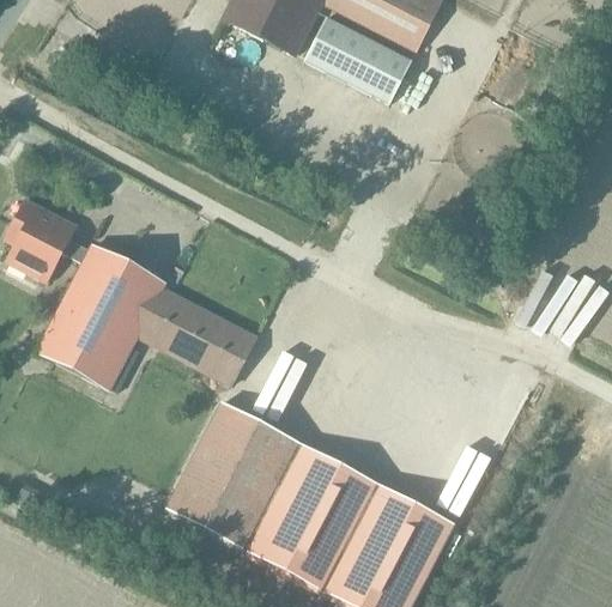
[(296,54),(323,1),(323,0),(231,0),(223,17),(296,54)]
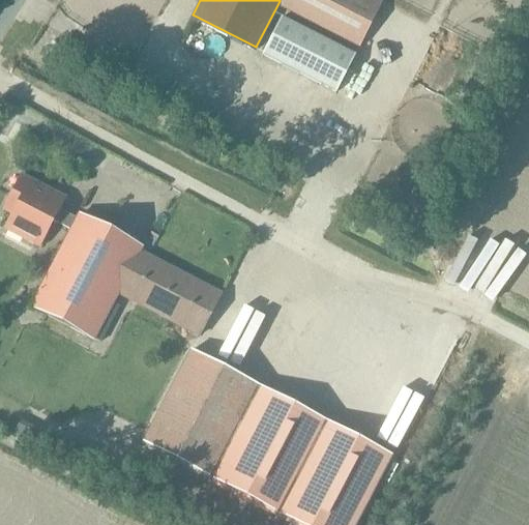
[(382,0),(280,0),(280,1),(360,42),(382,0)]
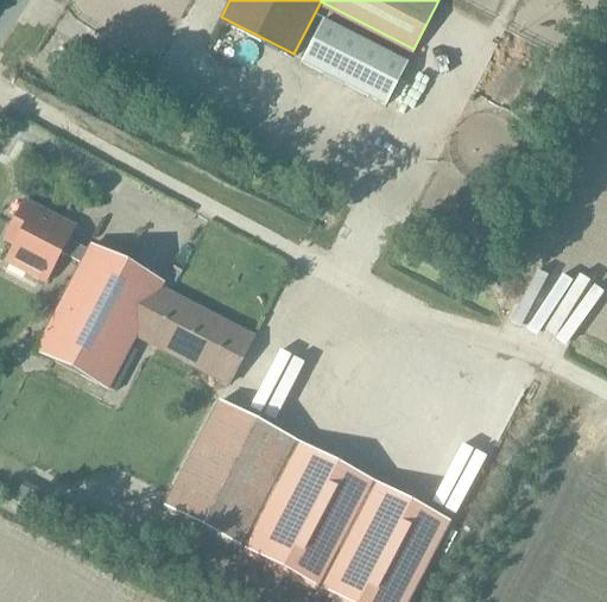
[(323,16),(302,58),(387,101),(409,59),(323,16)]
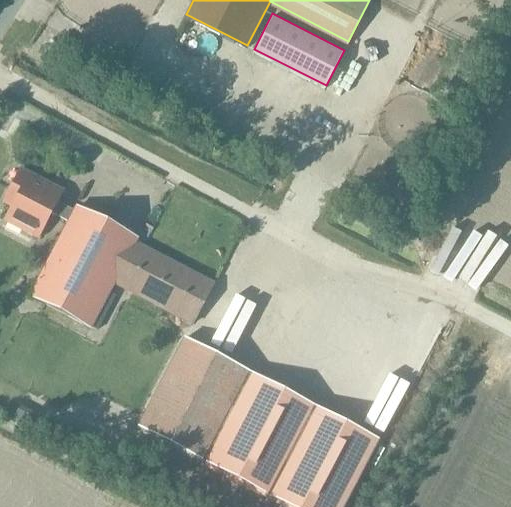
[(123,132),(128,135),(132,127),(126,125),(123,132)]
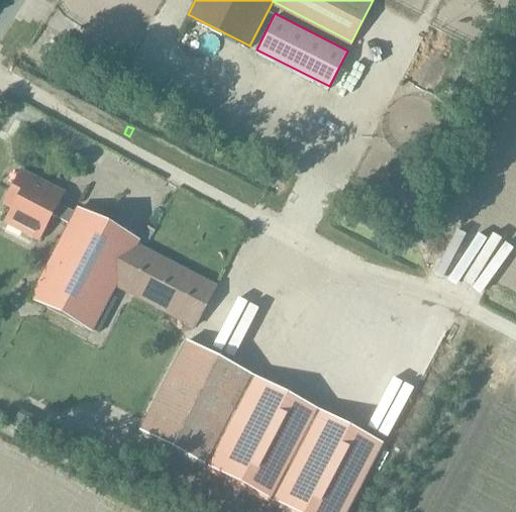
[(52,211),(58,200),(64,189),(22,168),(4,201),(13,205),(6,219),(38,236),(46,222),(52,211)]
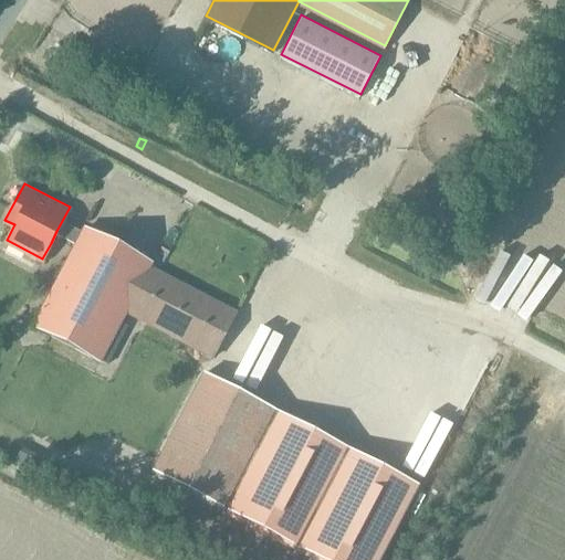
[(76,241),(34,324),(101,358),(126,309),(213,355),(237,308),(150,264),(153,260),(85,225),(83,230),(63,219),(56,231),(76,241)]
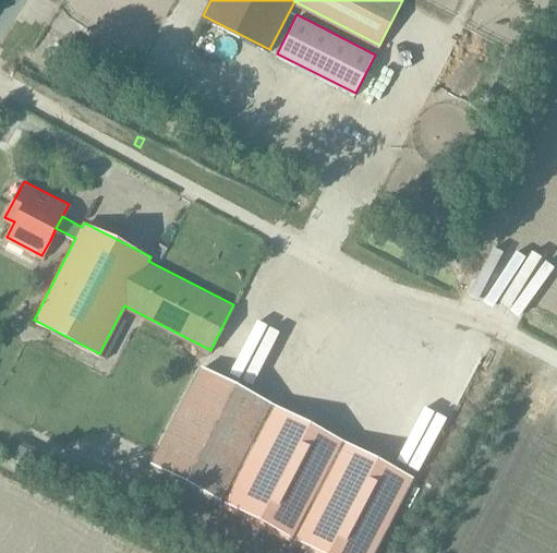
[(202,364),(155,456),(152,461),(221,497),(273,400),(202,364)]
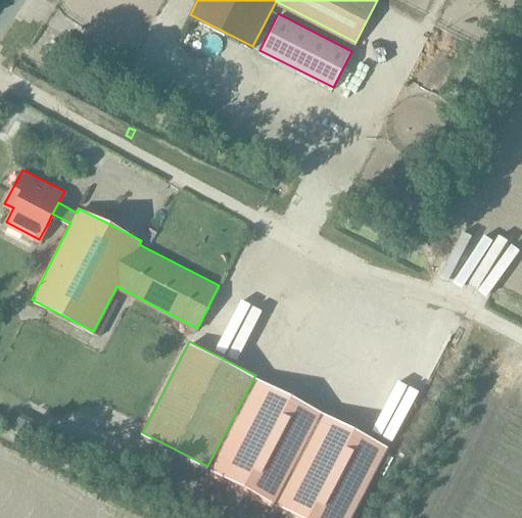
[(258,377),(211,468),(306,517),(349,517),(388,444),(258,377)]
